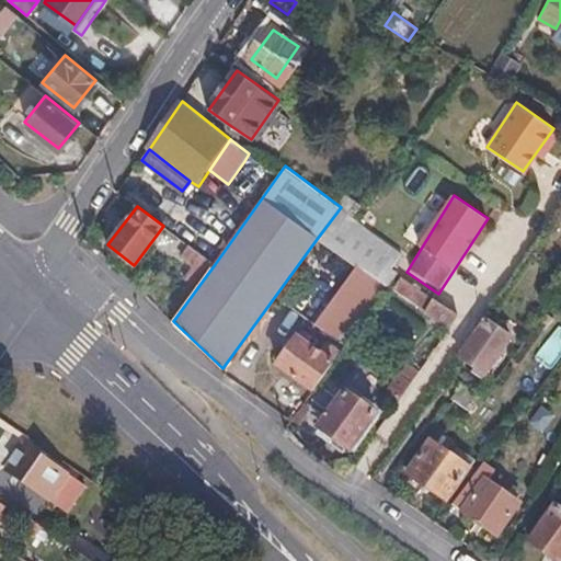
[(403,252),(361,221),(341,207),(317,239),(357,266),(317,324),(346,347),(398,273),(392,268),(403,252)]
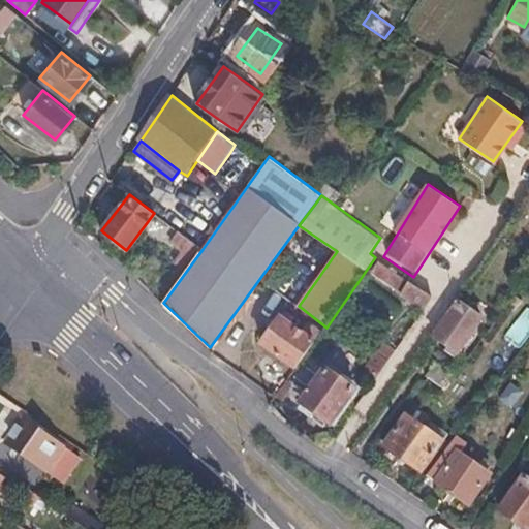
[(188,269),(203,249),(184,235),(182,234),(174,245),(187,253),(181,263),(188,269)]
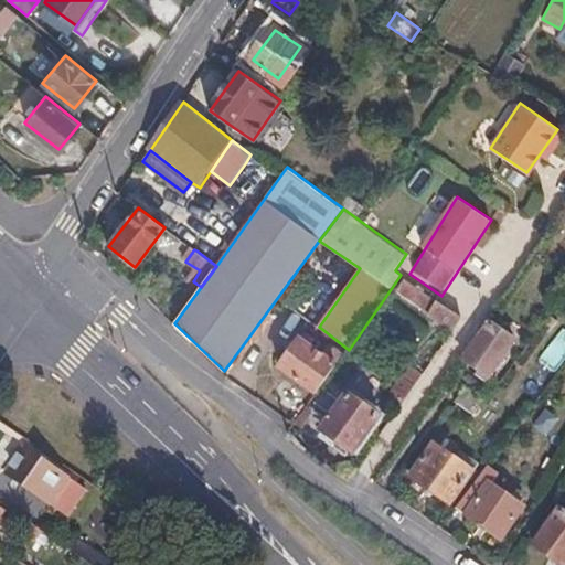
[(429,312),(437,300),(405,278),(397,290),(429,312)]
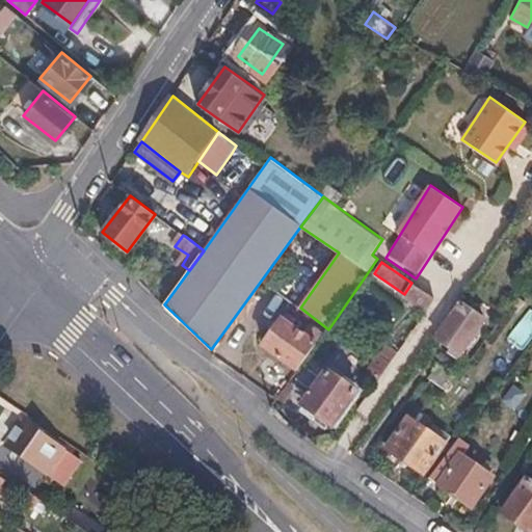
[(427,310),(435,297),(411,283),(404,294),(427,310)]
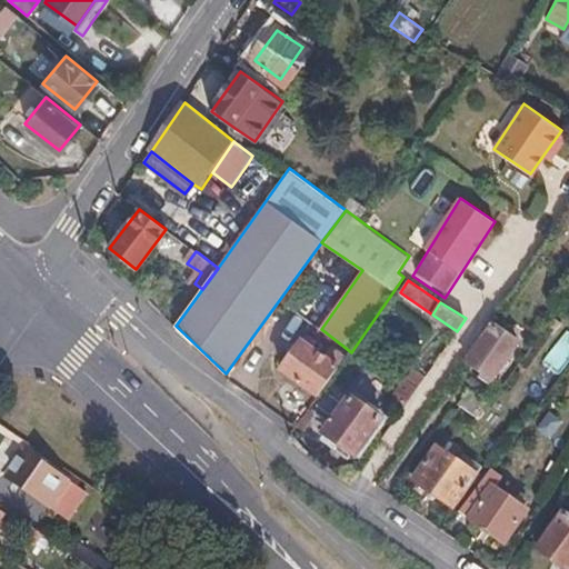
[(519,340),(491,321),(466,358),(493,377),(519,340)]
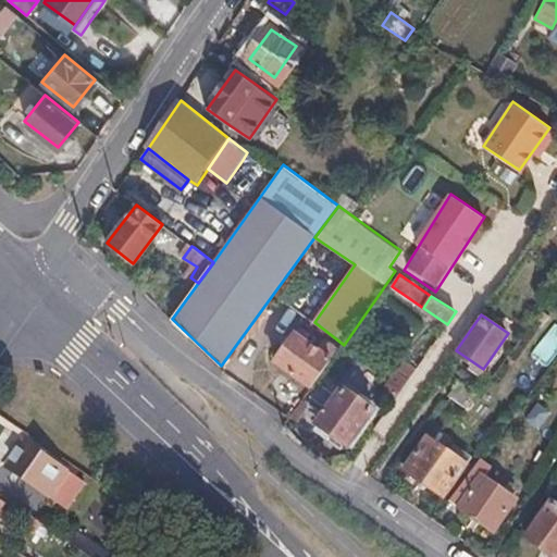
[(277,361),(313,387),(333,358),(319,349),(296,334),(277,361)]
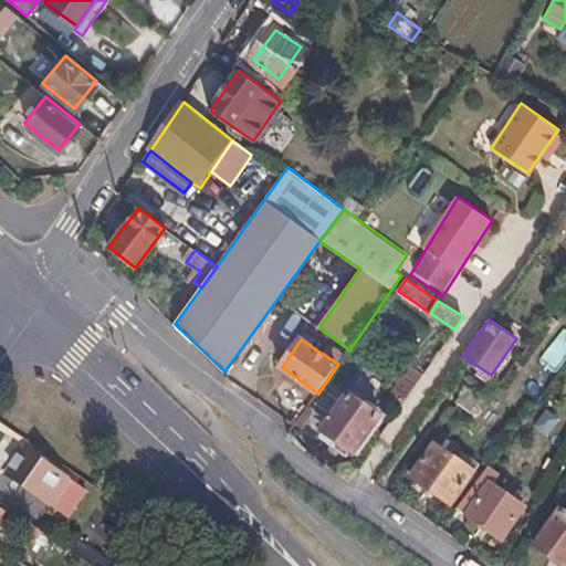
[(324,355),(338,364),(345,355),(331,345),(324,355)]
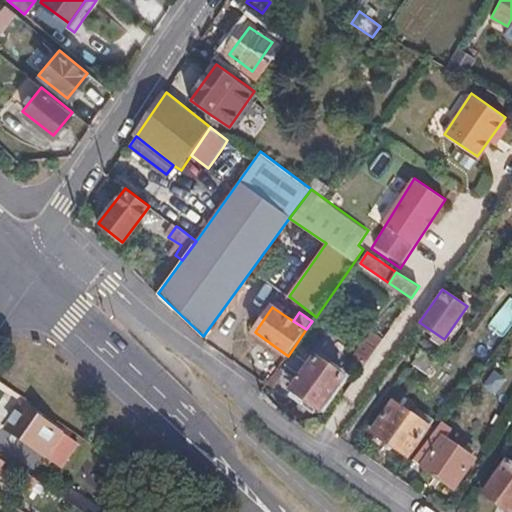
[(356,355),(367,362),(383,338),(373,331),(356,355)]
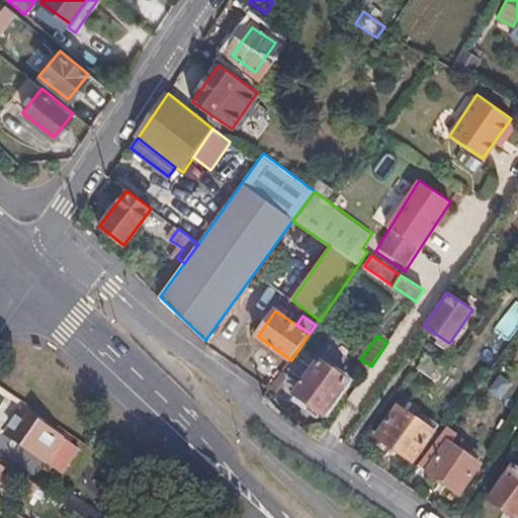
[(287,376),(299,385),(319,358),(306,349),(287,376)]
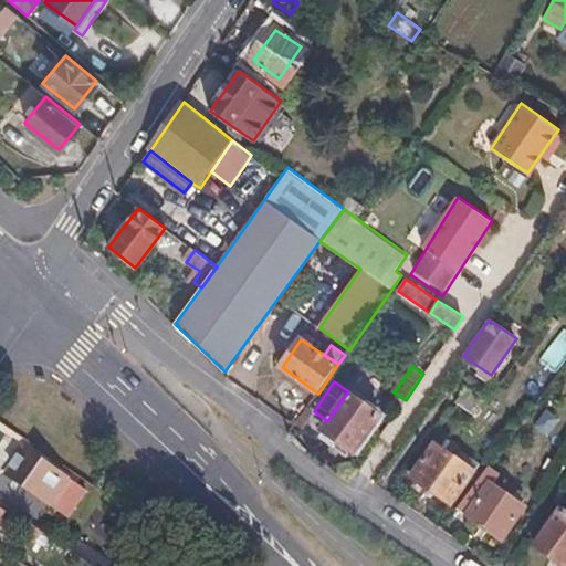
[(474,415),(484,402),(468,390),(459,402),(474,415)]
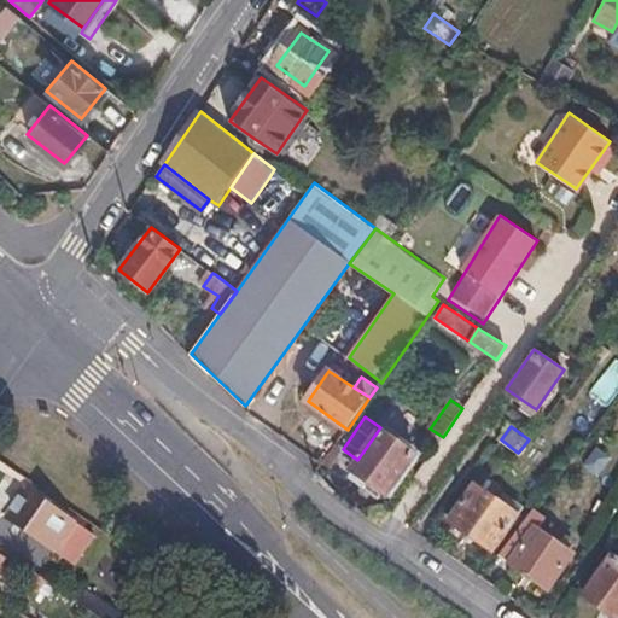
[(380,427),(357,460),(350,470),(384,494),(414,452),(380,427)]
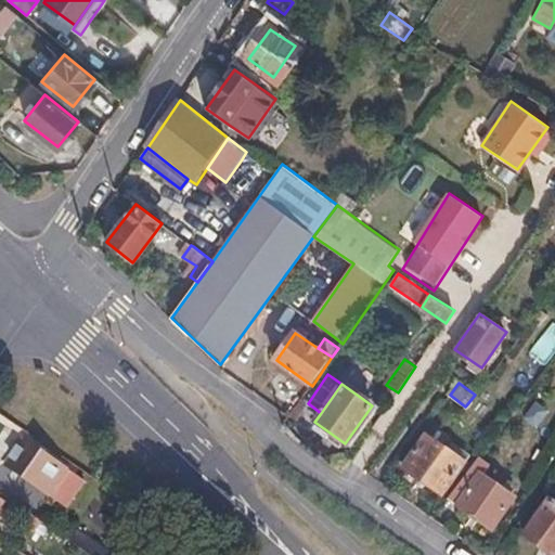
[(429,435),(407,467),(443,493),(466,461),(429,435)]
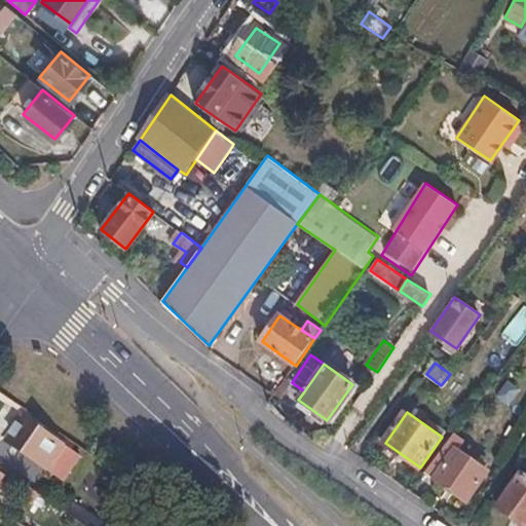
[(22,417),(5,440),(46,468),(63,447),(22,417)]
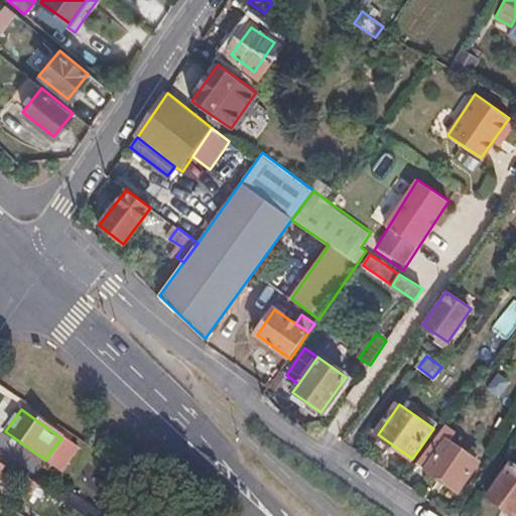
[(447,423),(418,463),(459,492),(480,461),(449,439),(456,429),(447,423)]
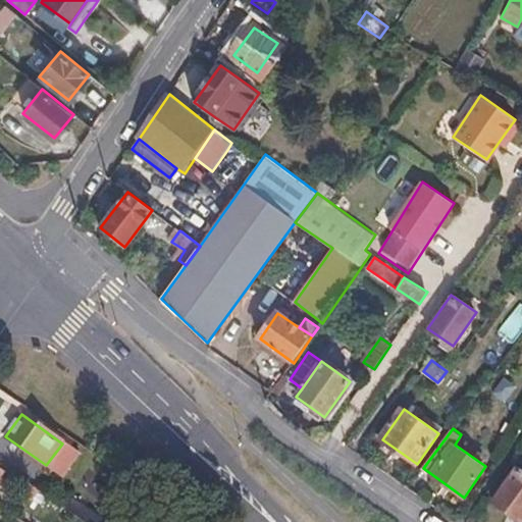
[(79,456),(62,444),(46,465),(62,478),(79,456)]
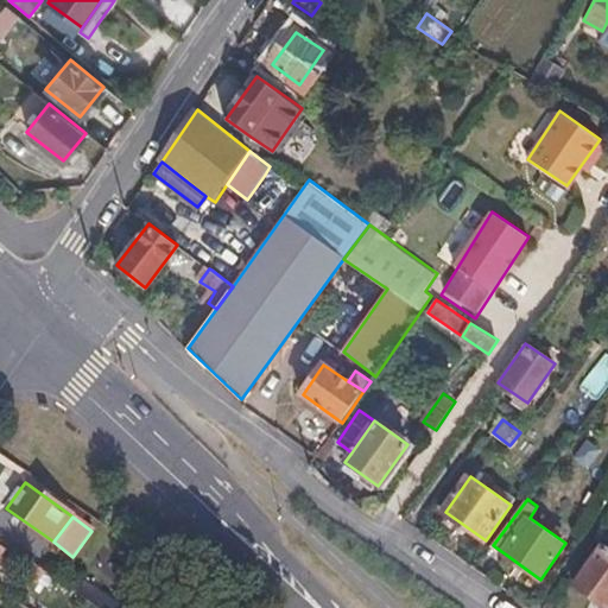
[(607,607),(607,548),(605,545),(575,586),(606,607),(607,607)]
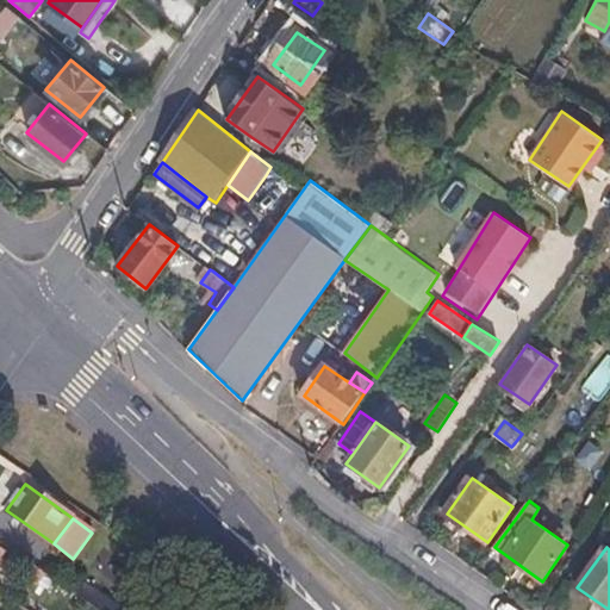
[(76,593),(99,609),(119,609),(122,607),(85,582),(76,593)]
